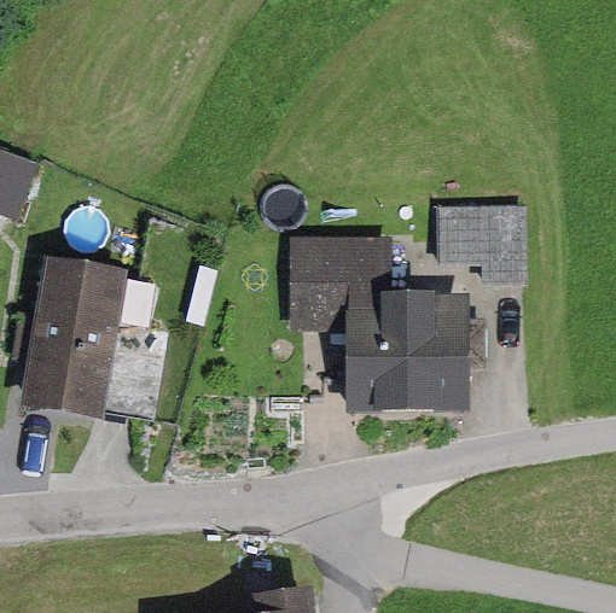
[(40,159),(0,145),(0,208),(19,215),(40,159)]
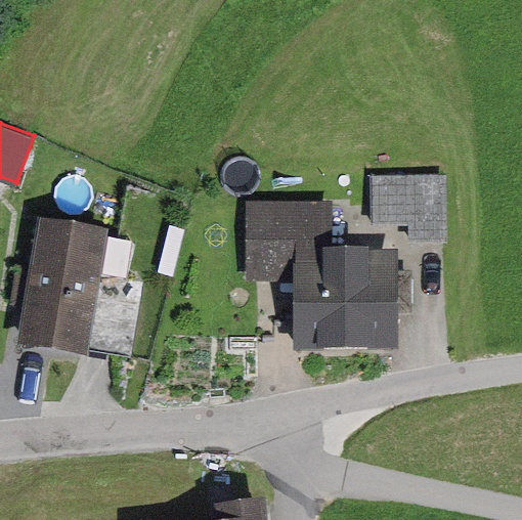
[(446,173),(370,174),(370,216),(406,215),(406,233),(447,233),(446,173)]
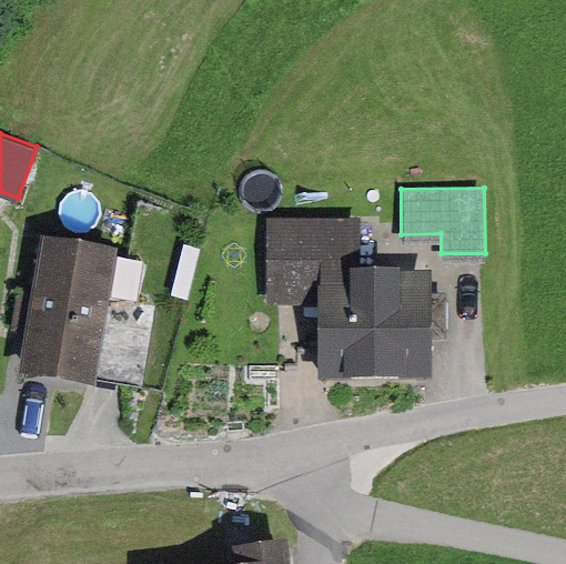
[(357,220),(263,220),(264,305),(319,304),(319,385),(431,384),(431,275),(357,277),(357,220)]
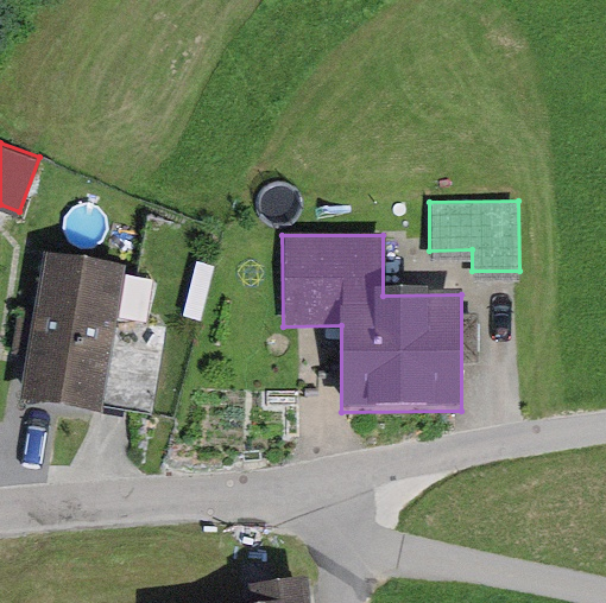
[(125,274),(43,260),(18,404),(100,418),(102,402),(117,318),(125,274)]
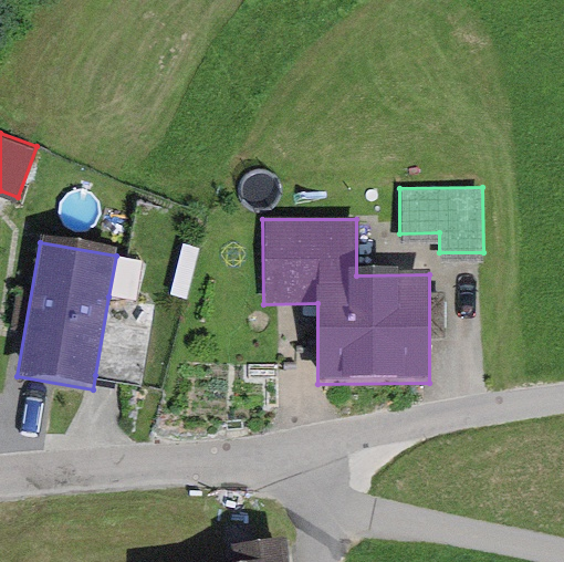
[(154,304),(108,297),(95,375),(141,383),(154,304)]
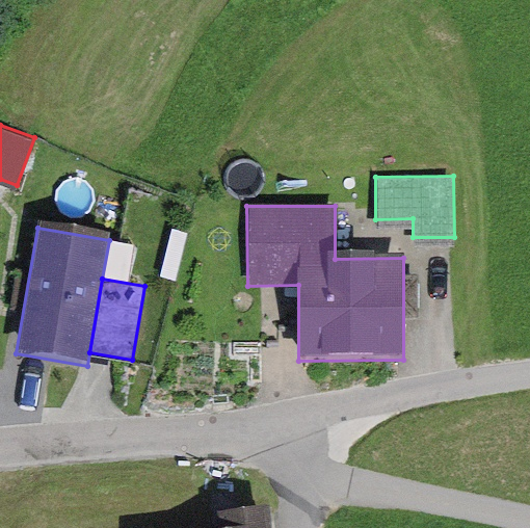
[(218,527),(272,527),(270,507),(217,513),(218,527)]
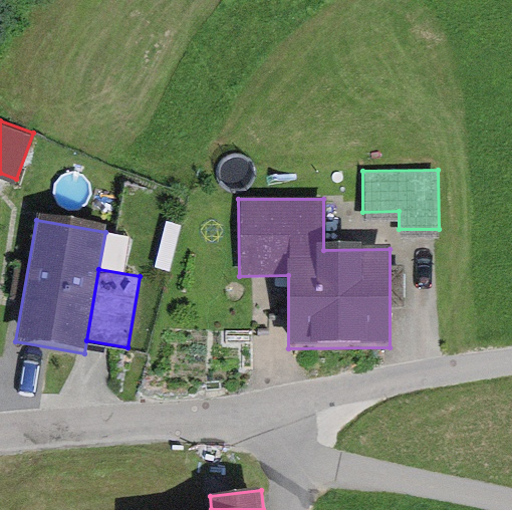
All buildings are outlined.
